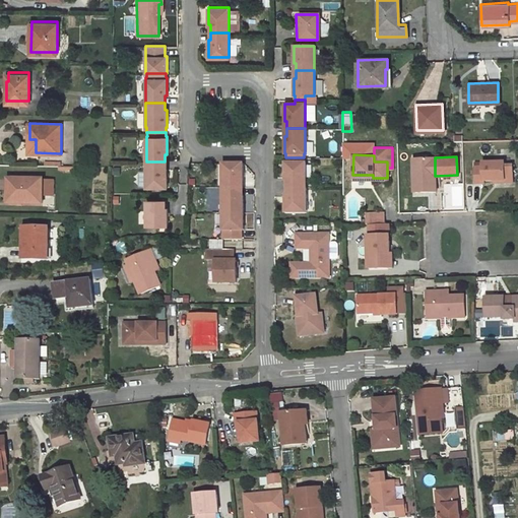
[(304,157),(285,157),(285,162),(284,162),(284,179),(286,179),(286,186),(305,186),(305,162),(304,162),(304,157)]
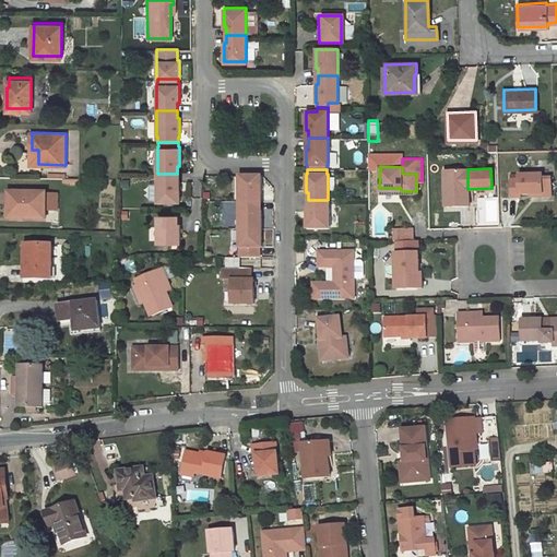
[(467,169),(443,170),(445,205),(469,205),(467,189),(467,169)]
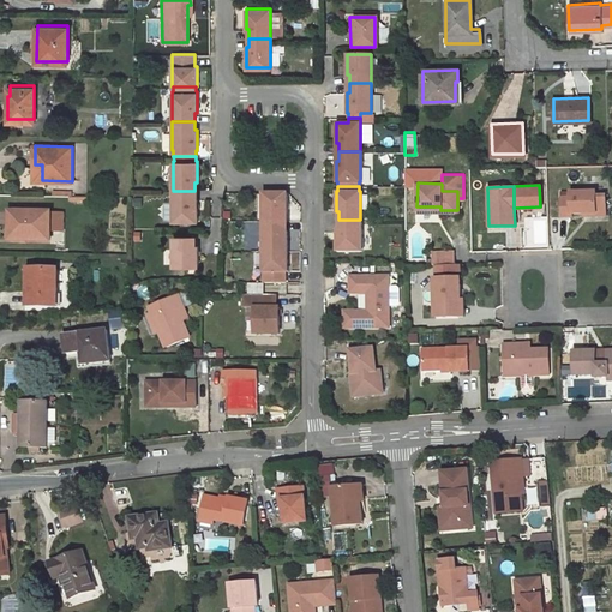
[(570,215),(570,211),(582,211),(595,211),(595,214),(605,214),(605,193),(595,195),(595,190),(569,190),(569,196),(559,196),(561,215),(570,215)]
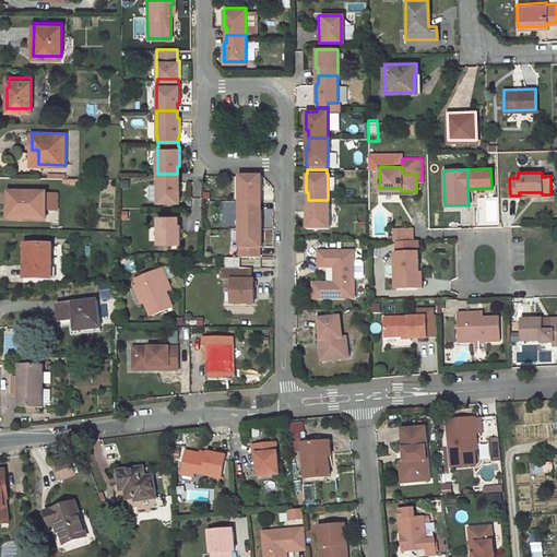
[(157,200),(179,200),(179,181),(177,181),(177,174),(157,174),(157,200)]
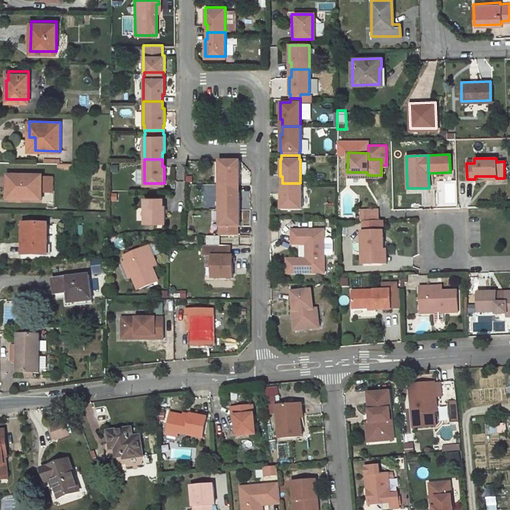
[(239,159),(218,159),(219,183),(237,183),(237,176),(239,176),(239,159)]
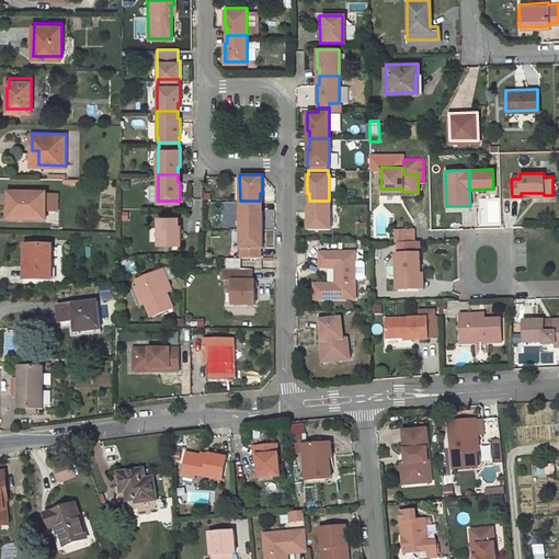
[(45,217),(45,191),(12,190),(11,206),(9,207),(9,216),(45,217)]
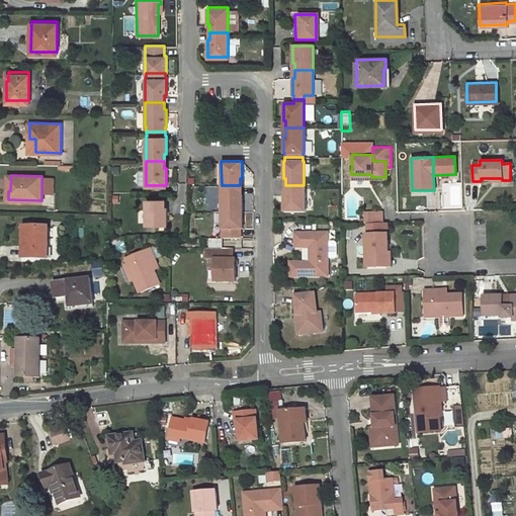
[(240,185),(222,185),(222,210),(242,210),(242,194),(240,194),(240,185)]
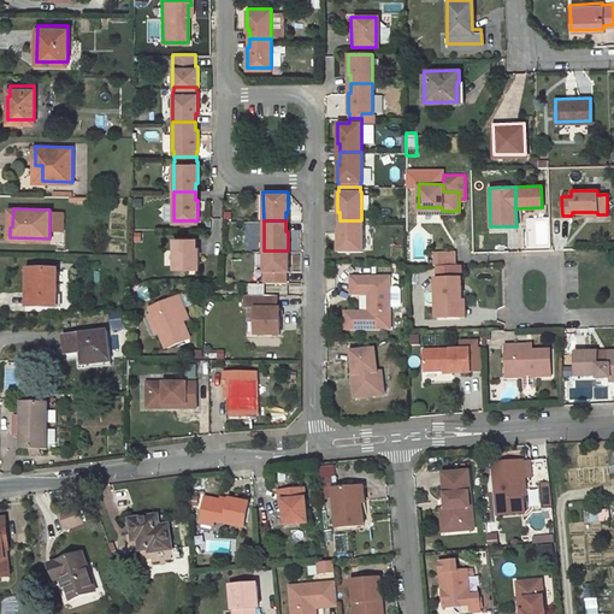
[(361,220),(340,220),(340,230),(337,230),(337,251),(362,251),(361,220)]
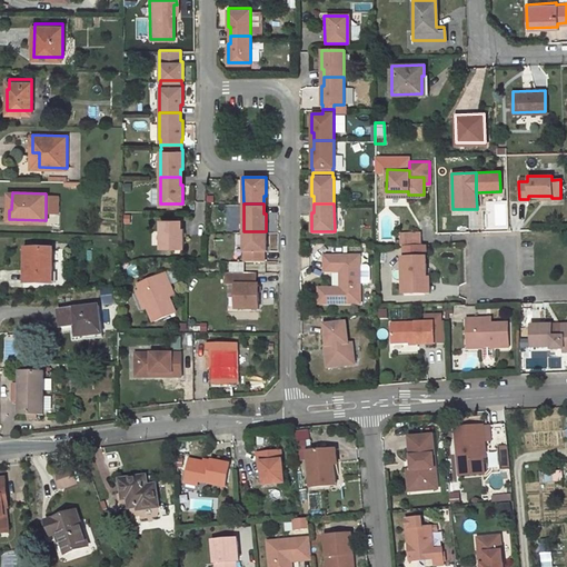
[(180,219),(160,219),(160,246),(182,246),(182,227),(180,227),(180,219)]
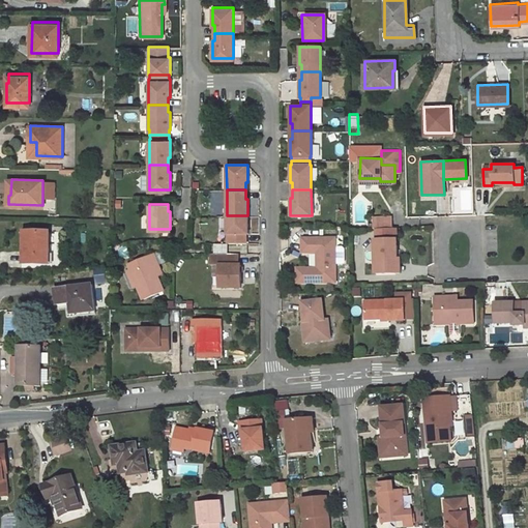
[(247,215),(227,215),(227,242),(245,242),(245,233),(247,233),(247,215)]
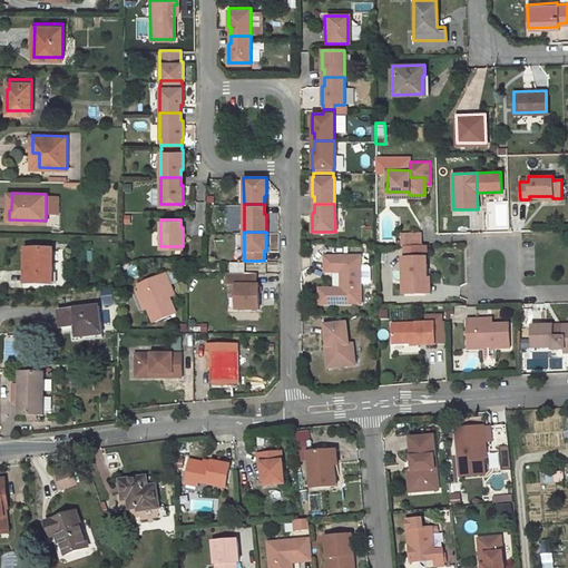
[(400,233),(401,244),(421,244),(421,233),(400,233)]
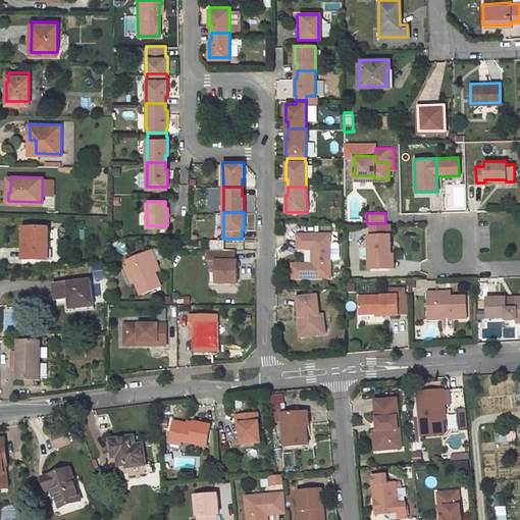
[(48,257),(49,225),(23,225),(22,257),(48,257)]
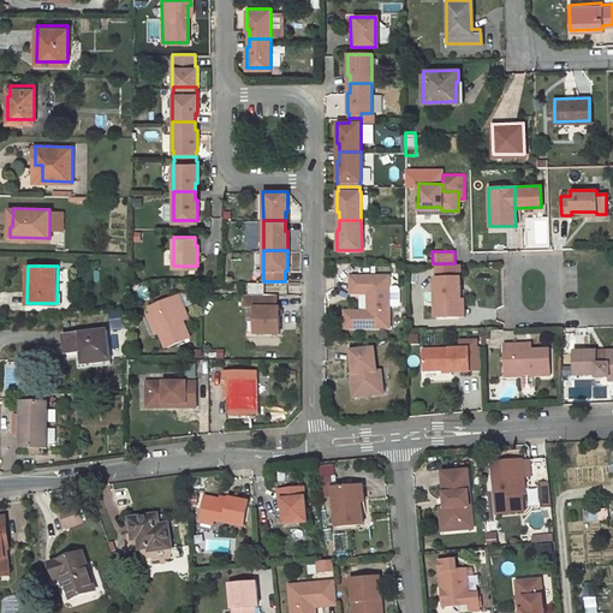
[(344,327),(388,327),(388,304),(397,304),(399,302),(399,287),(397,285),(388,285),(388,275),(350,275),(350,292),(367,292),(367,310),(344,310),(344,327)]
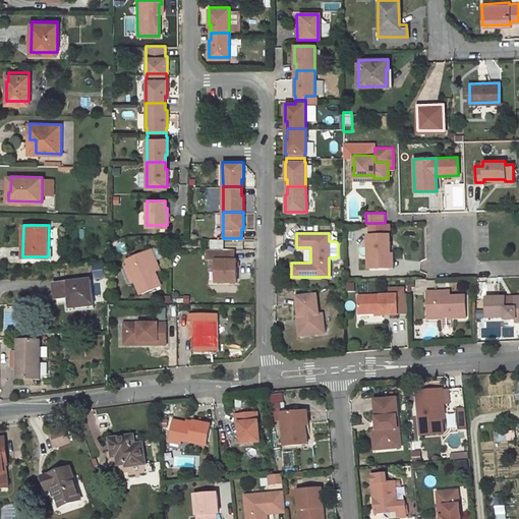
[(390,235),(368,235),(369,269),(389,269),(388,254),(391,254),(390,235)]
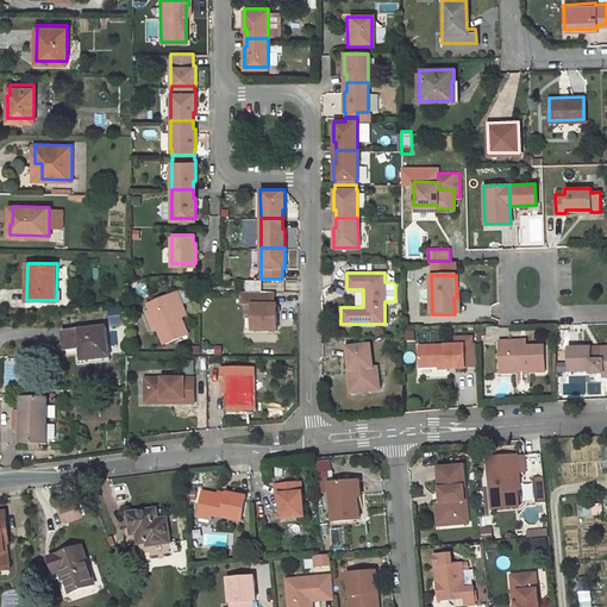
[(270,291),(239,291),(239,304),(252,304),(252,329),(276,329),(276,304),(270,304),(270,291)]
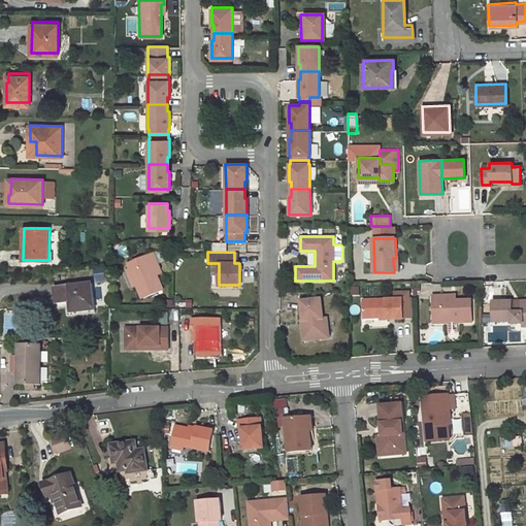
[(158,261),(155,253),(129,261),(141,297),(162,290),(157,275),(153,263),(158,261)]
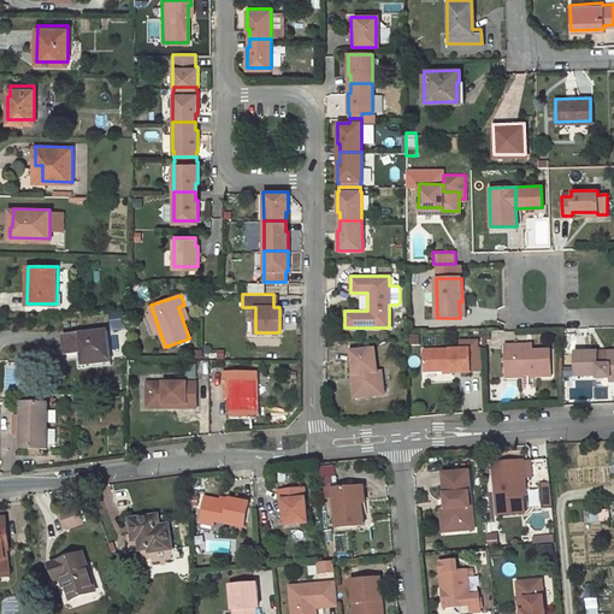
[(184,305),(178,307),(183,322),(189,319),(184,305)]
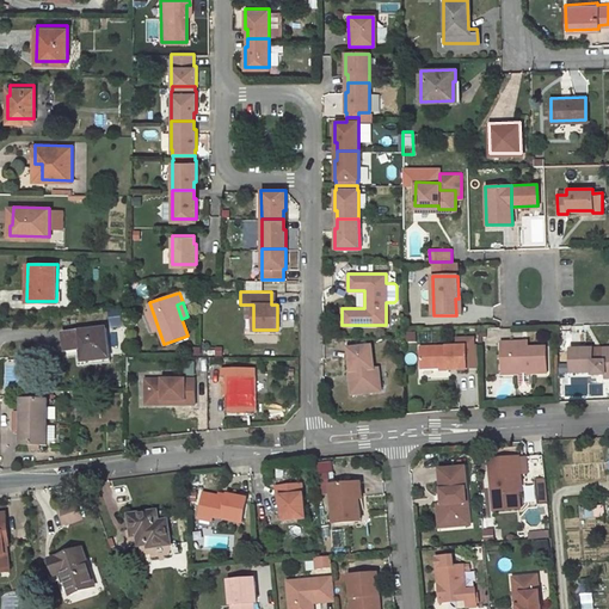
[(108,309),(109,320),(124,319),(123,307),(108,309)]
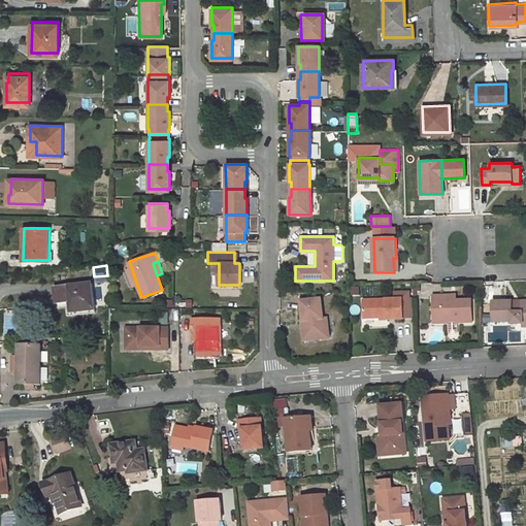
[(94,306),(92,281),(55,285),(57,300),(69,299),(70,309),(94,306)]
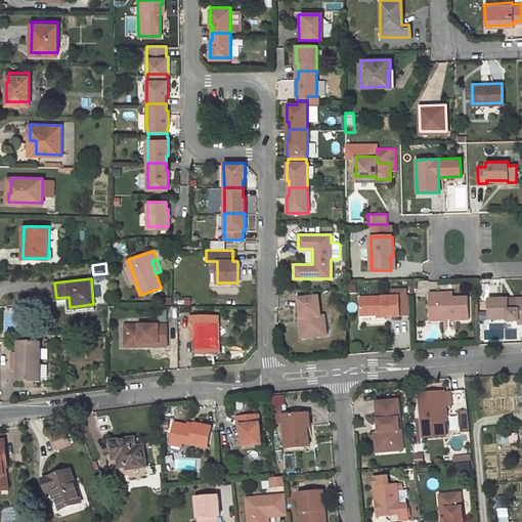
[(392,296),(359,297),(360,313),(382,313),(382,315),(399,315),(399,304),(405,304),(405,289),(392,289),(392,296)]
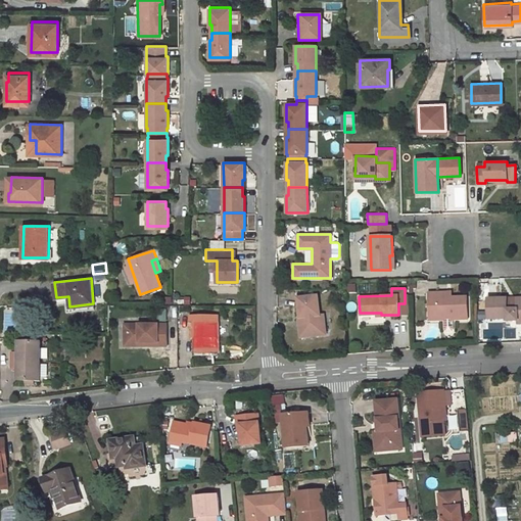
[(437,296),(437,291),(428,291),(428,319),(467,318),(466,295),(451,296),(437,296)]
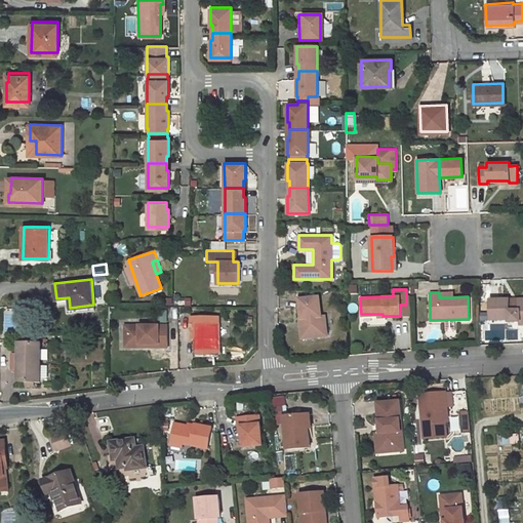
[(322,334),(317,295),(297,297),(299,318),(302,318),(302,324),(298,324),(300,337),(322,334)]
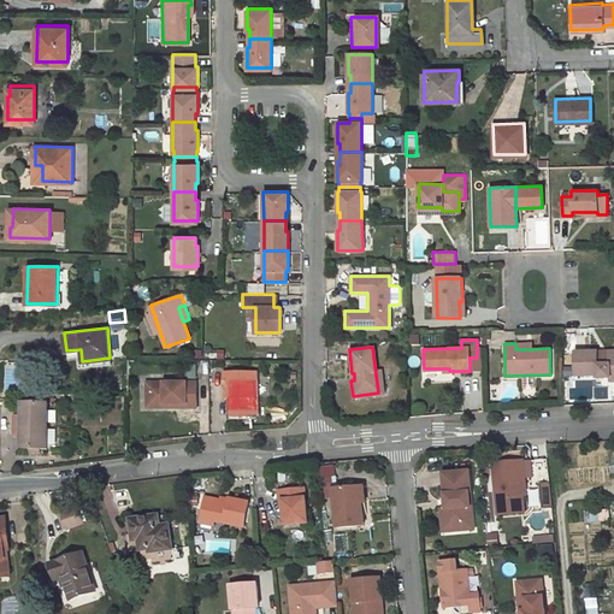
[(596,356),(596,350),(573,350),(574,373),(596,373),(596,376),(608,376),(613,375),(613,353),(608,354),(608,356),(596,356)]
